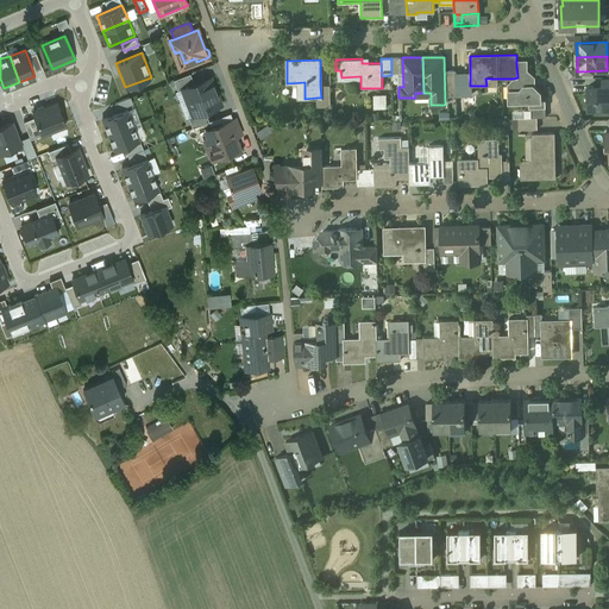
[(526,61),(516,62),(518,77),(514,79),(508,86),(509,102),(540,101),(540,93),(533,86),(533,76),(526,70),(526,61)]
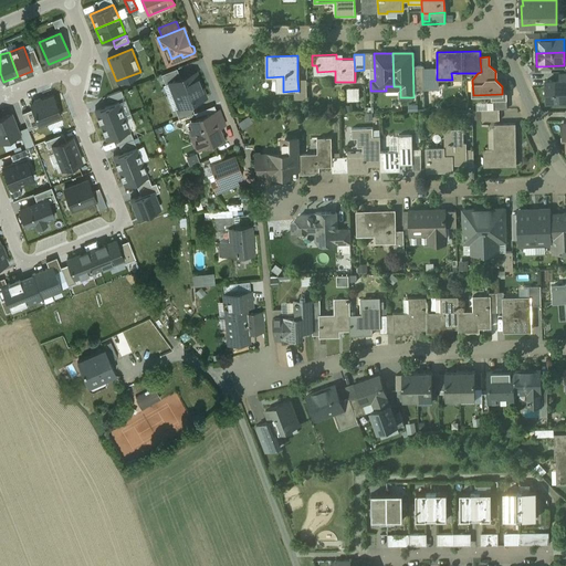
[(437,80),(437,69),(425,69),(423,66),(423,88),(439,87),(438,80),(437,80)]
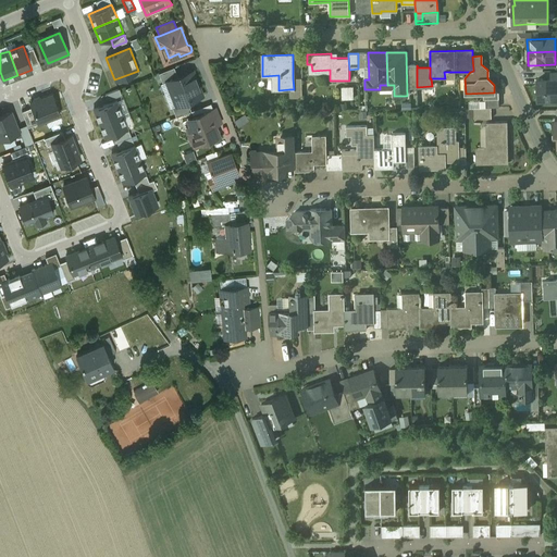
[(199,86),(194,72),(166,83),(172,97),(199,86)]
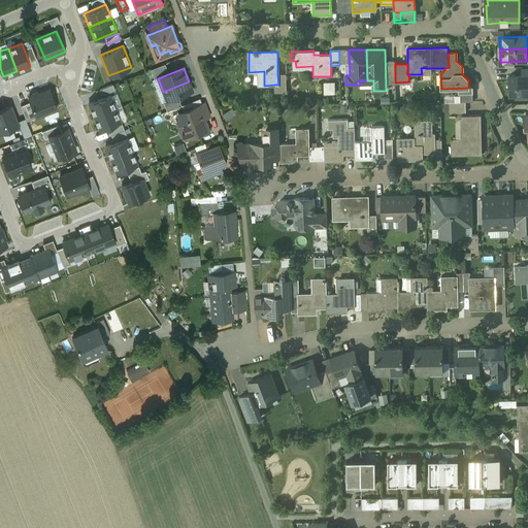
[(287,93),(286,74),(277,74),(278,85),(274,85),(274,93),(287,93)]
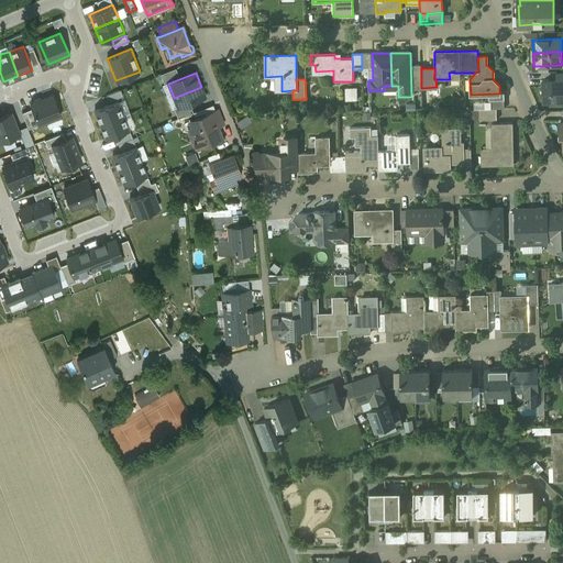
[(562,80),(556,80),(543,81),(543,101),(562,100),(562,80)]
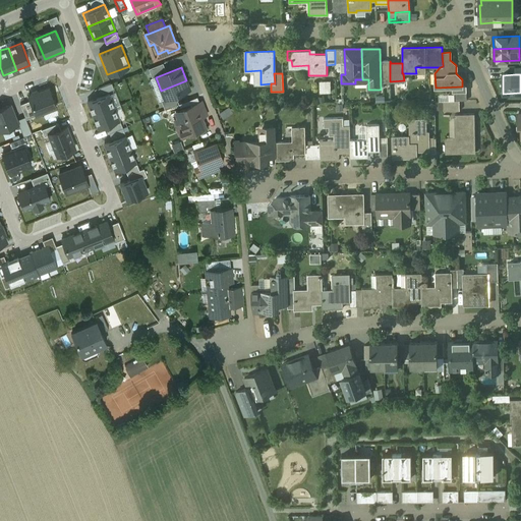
[(320,93),(332,93),(332,79),(321,79),(320,93)]
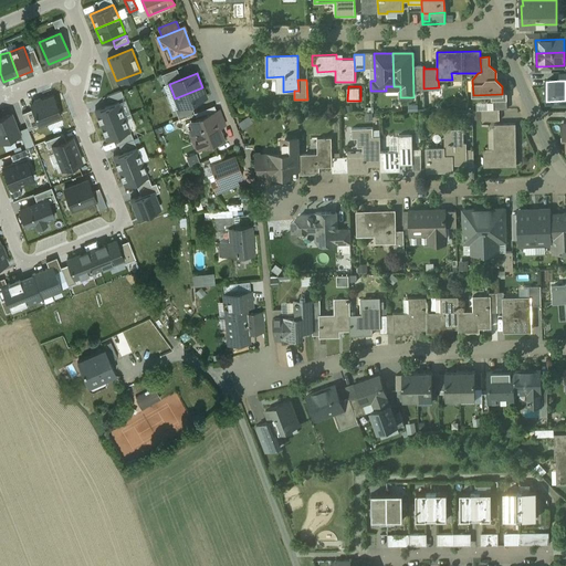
[(208,103),(202,87),(175,98),(180,114),(208,103)]
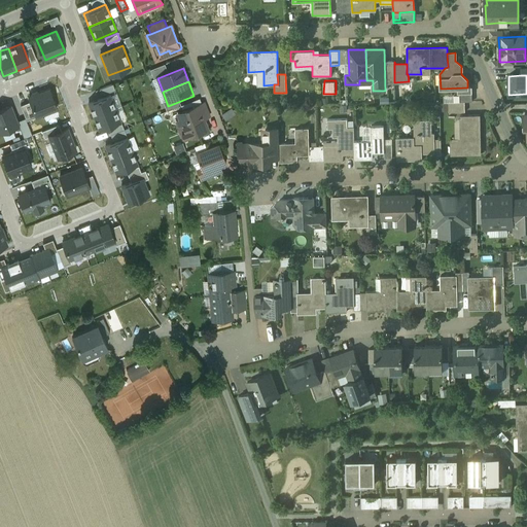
[(112,83),(100,89),(102,95),(115,90),(112,83)]
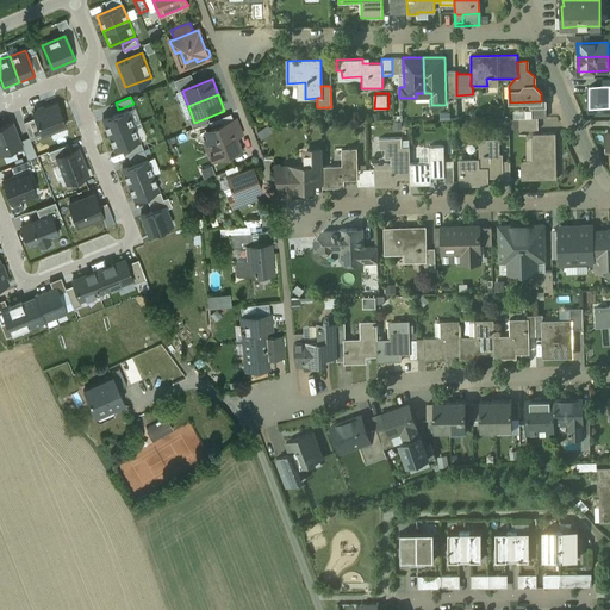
[(35,117),(42,135),(67,125),(57,101),(32,111),(35,117)]
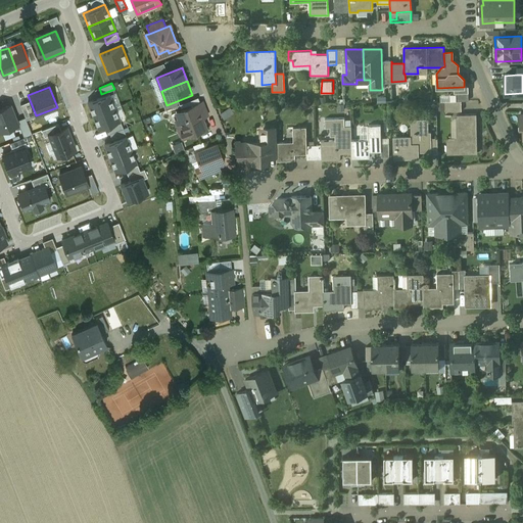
[(468,93),(456,93),(457,101),(461,101),(469,101),(468,93)]
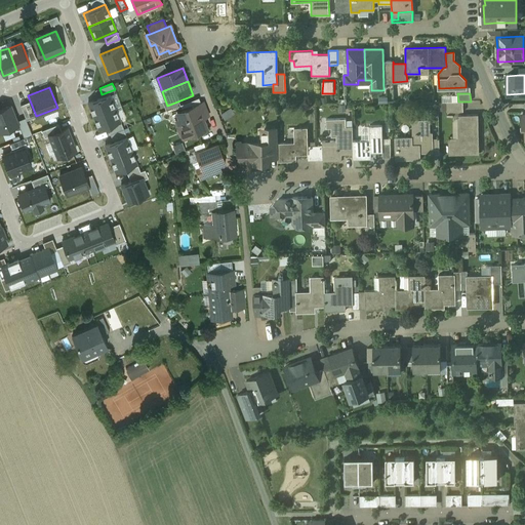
[(115,108),(110,94),(87,104),(92,117),(115,108)]
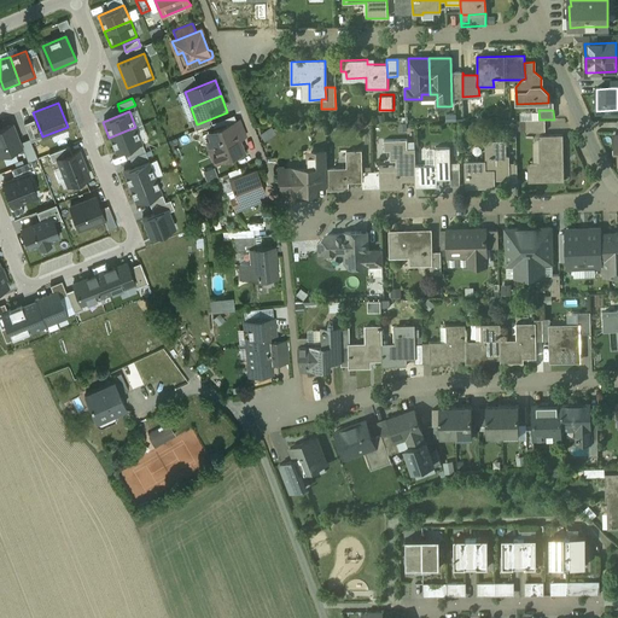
[(31,140),(42,136),(35,118),(25,122),(31,140)]
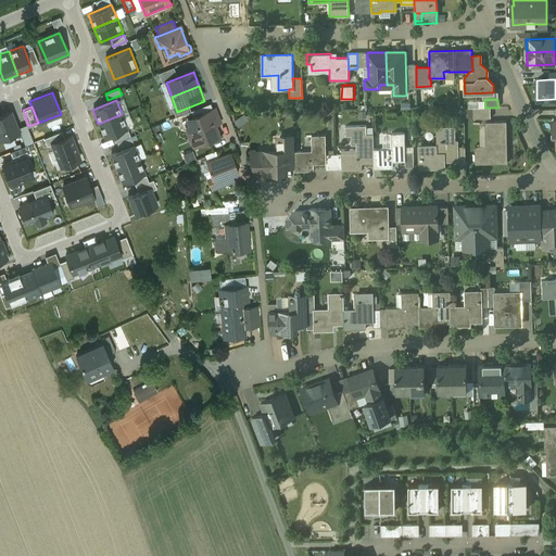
[(485,108),(472,109),(474,119),(490,118),(490,108),(485,108)]
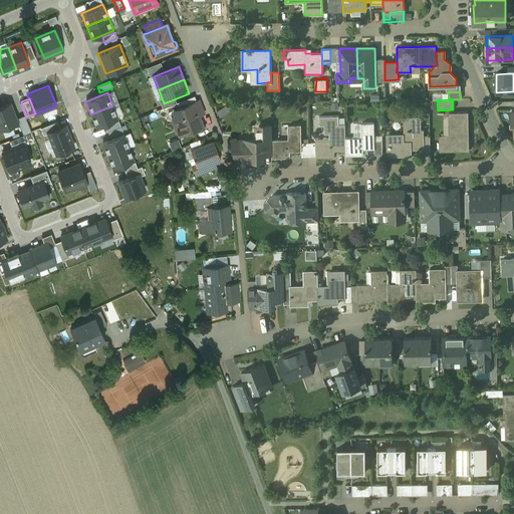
[(17,117),(11,100),(0,104),(0,129),(18,122),(19,122),(17,117)]
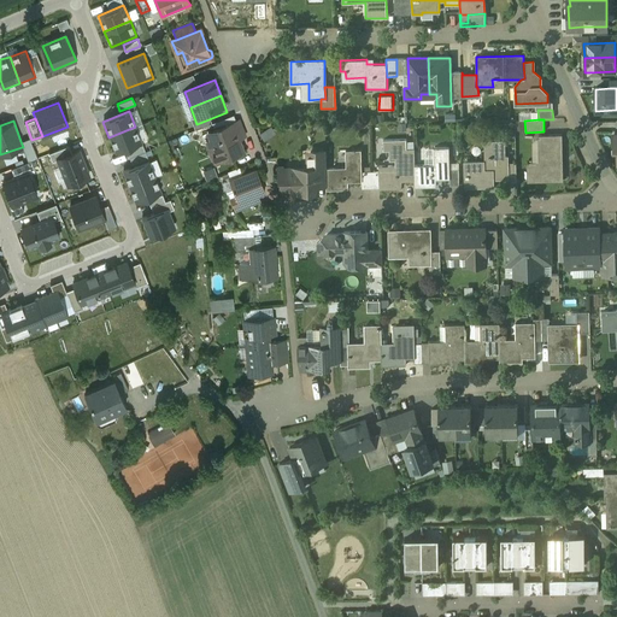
[(245,136),(238,121),(231,123),(238,139),(245,136)]
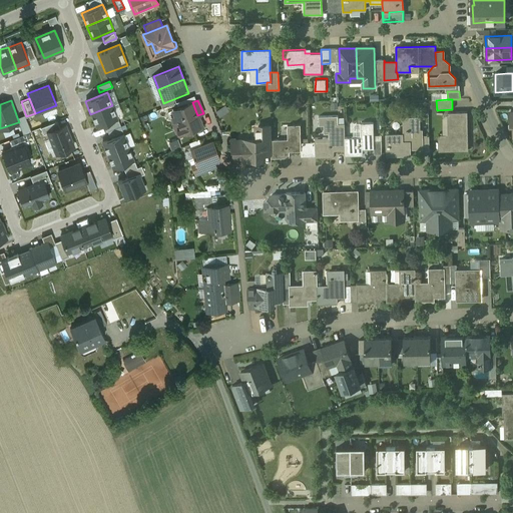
[(192,102),(172,110),(178,124),(176,128),(177,132),(181,134),(201,126),(197,115),(192,102)]
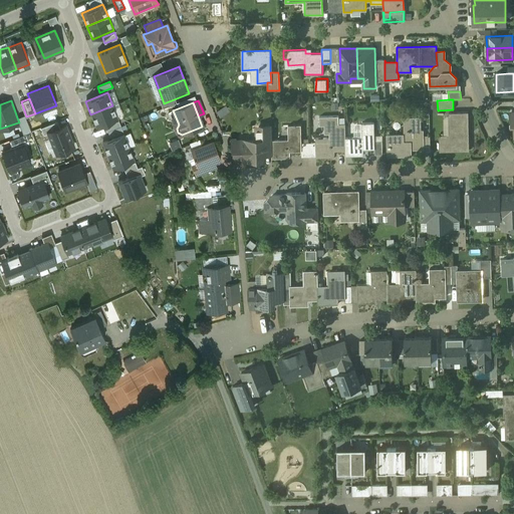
[(117,118),(112,105),(90,114),(95,126),(117,118)]
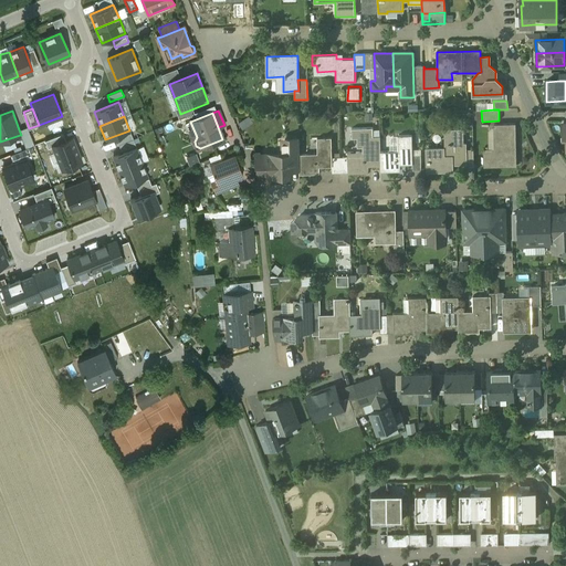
[(515,124),(494,125),(495,154),(484,154),(484,167),(515,166),(515,124)]
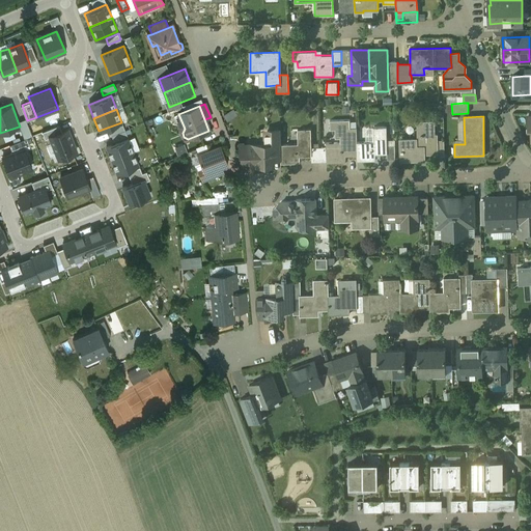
[(18,121),(20,127),(19,127),(24,138),(32,136),(26,118),(18,121)]
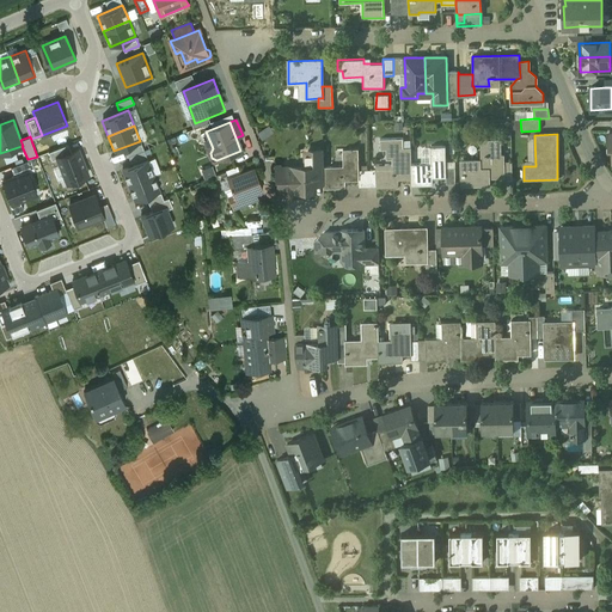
[(500,141),(485,141),(485,155),(481,160),(461,161),(463,185),(488,184),(488,177),(502,177),(503,177),(503,161),(503,157),(500,157),(500,141)]
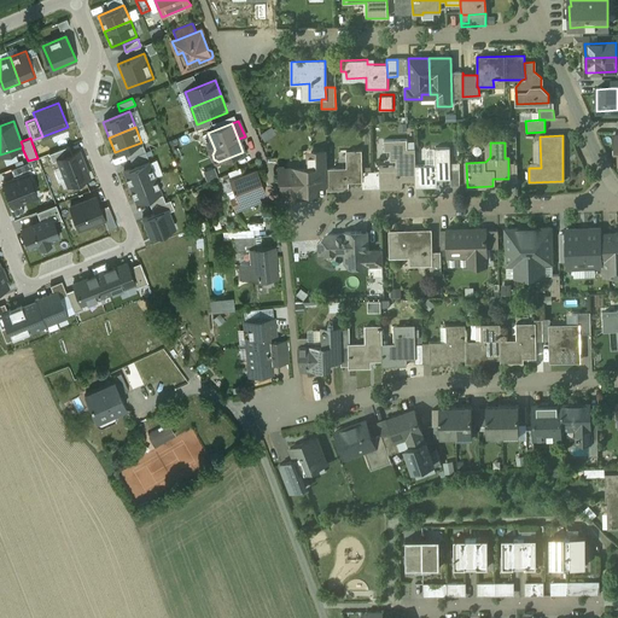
[(143,145),(127,151),(133,164),(149,158),(143,145)]
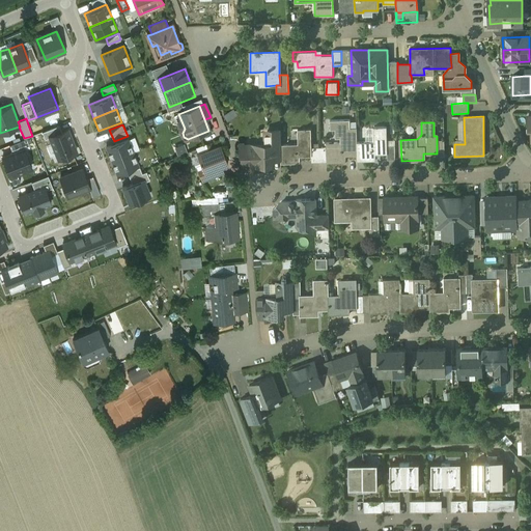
[(59,126),(43,132),(45,138),(49,136),(61,131),(59,126)]
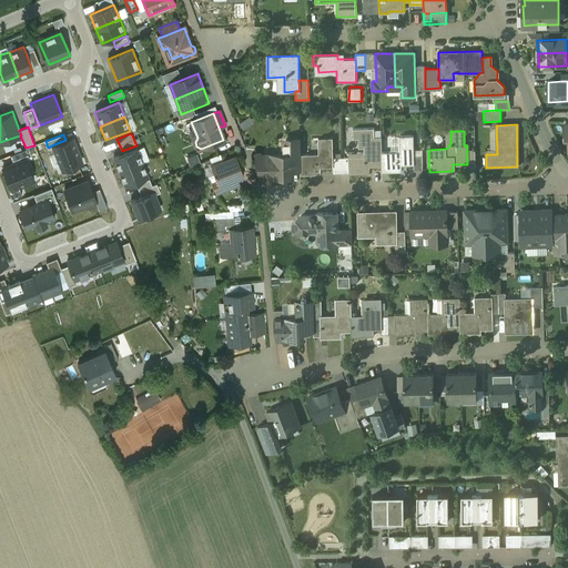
[(413,137),(399,137),(399,152),(382,153),(382,166),(382,173),(402,172),(402,165),(414,165),(414,155),(413,137)]
